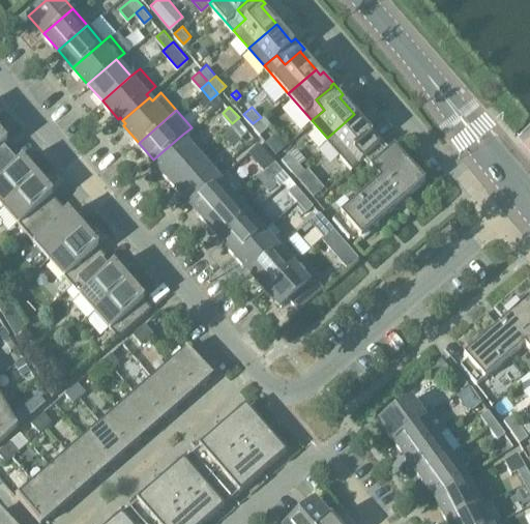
[(261,117),(253,123),(260,132),(270,122),(264,114),(261,117)]
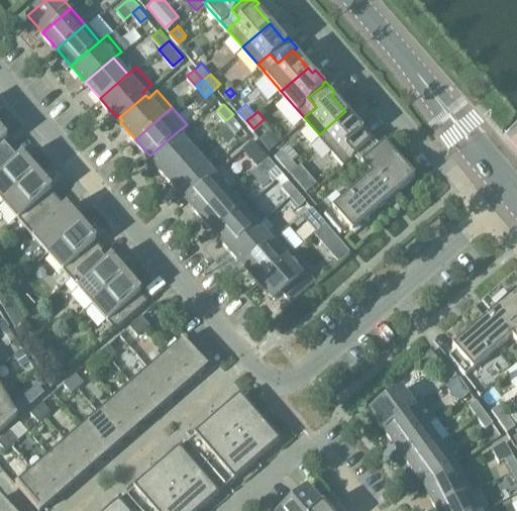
[(343,163),(354,152),(354,151),(373,135),(364,124),(360,127),(345,111),(319,134),(343,163)]
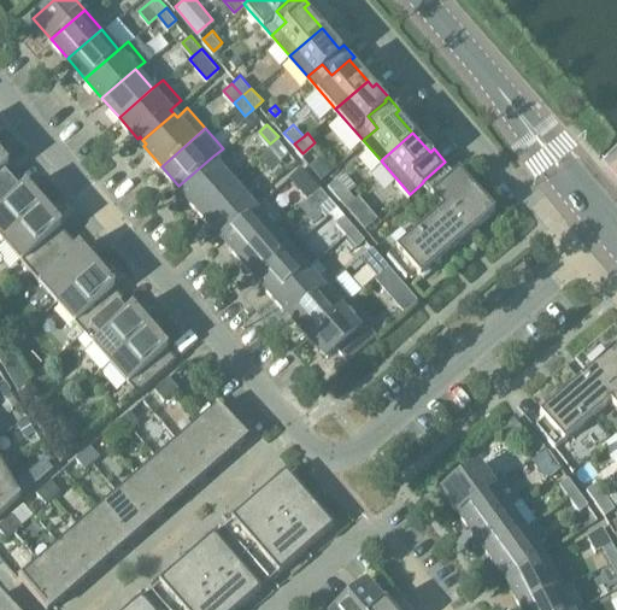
[(278,136),(270,144),(281,157),(289,150),(278,136)]
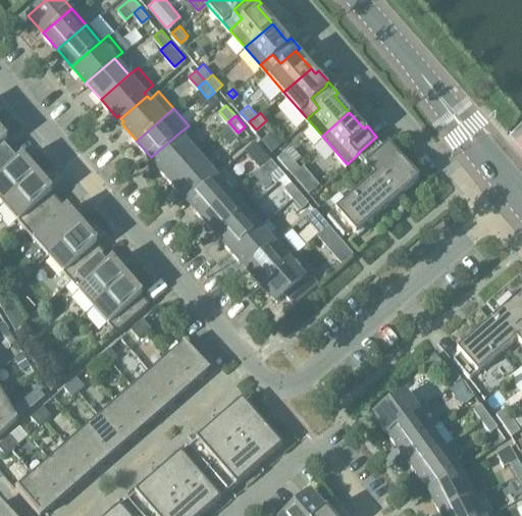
[(261,137),(271,149),(283,139),(272,126),(261,137)]
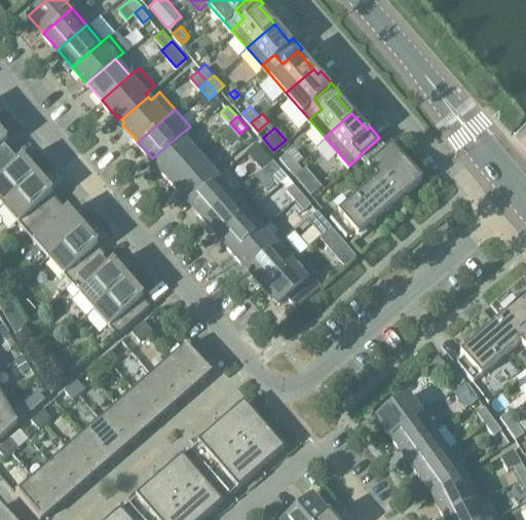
[(0,158),(12,148),(4,140),(6,138),(0,131),(0,158)]
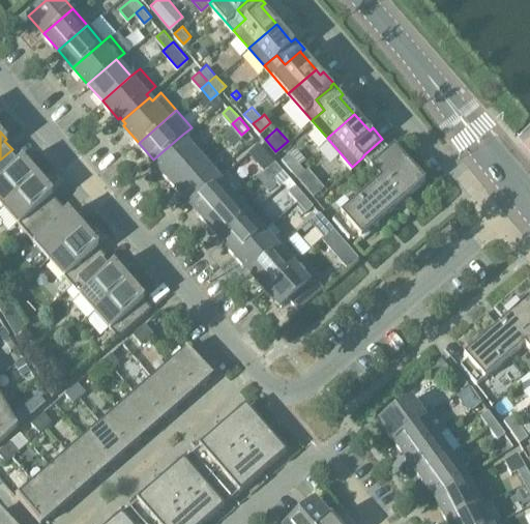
[(153,159),(168,177),(197,152),(182,135),(153,159)]
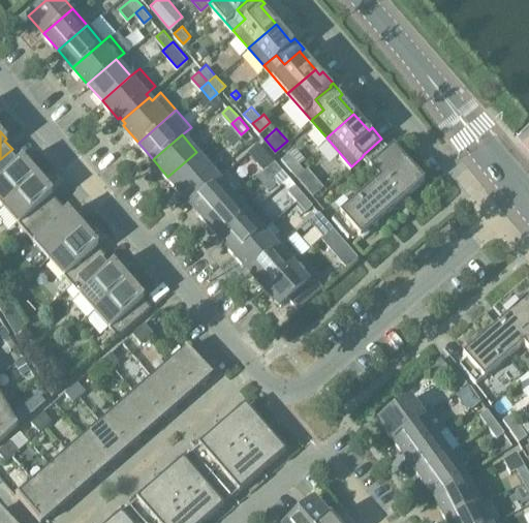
[(363,155),(363,156),(379,175),(403,154),(393,143),(389,146),(381,139),(363,155)]
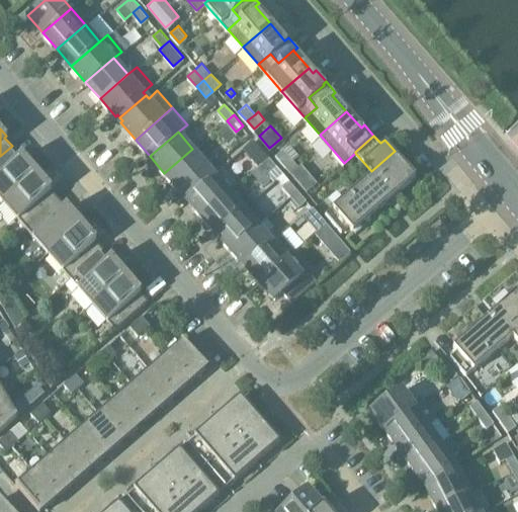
[(252,150),(261,161),(268,155),(259,144),(252,150)]
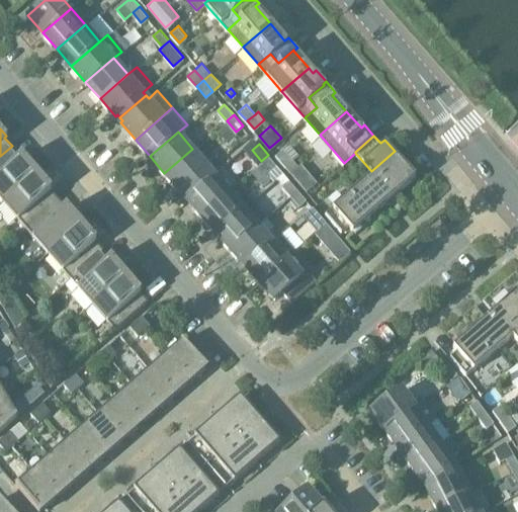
[(0,156),(0,194),(3,198),(35,170),(21,153),(19,154),(12,146),(0,156)]
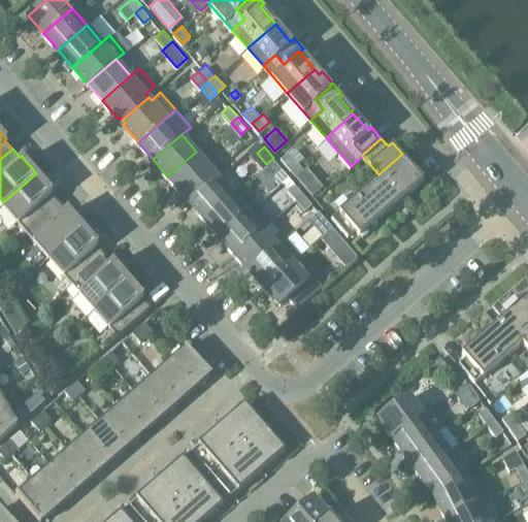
[(281,156),(291,168),(298,161),(289,150),(281,156)]
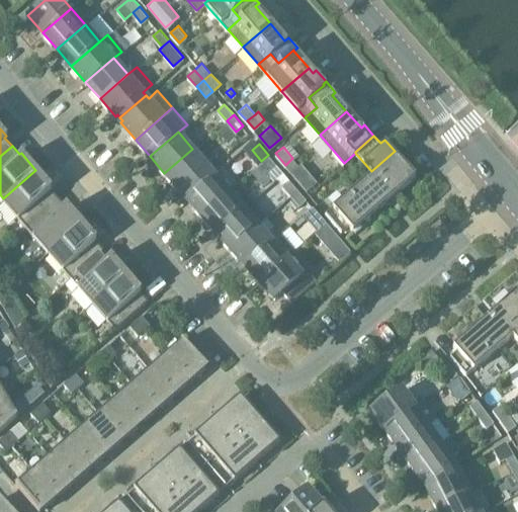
[(181,189),(184,192),(210,169),(192,149),(164,173),(180,190),(181,189)]
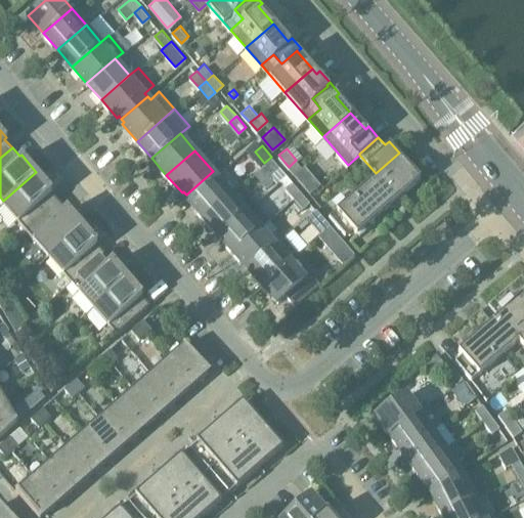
[(376,173),(369,178),(390,202),(391,204),(399,197),(398,195),(420,176),(399,153),(376,173)]
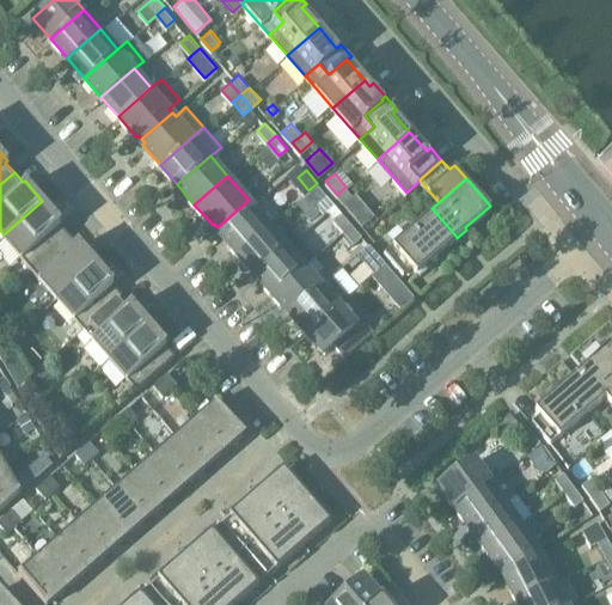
[(317,183),(308,190),(319,202),(328,195),(317,183)]
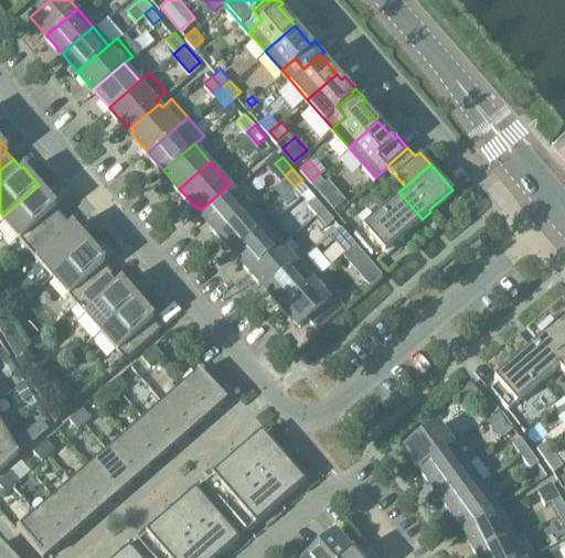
[(319,172),(311,180),(322,192),(330,185),(319,172)]
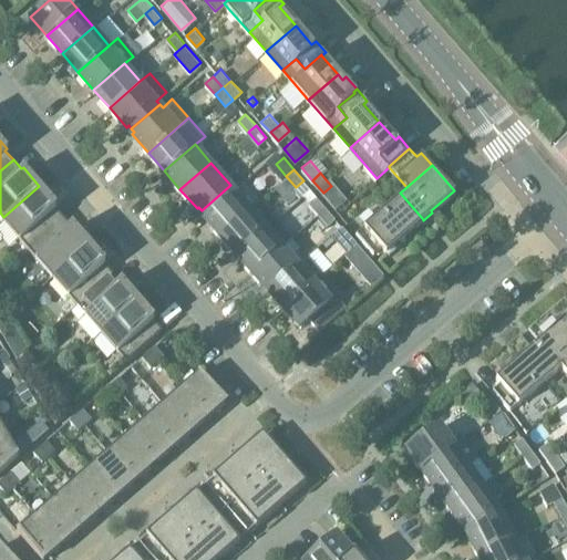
[(203,215),(219,235),(259,199),(243,180),(234,188),(230,185),(202,210),(205,214),(203,215)]
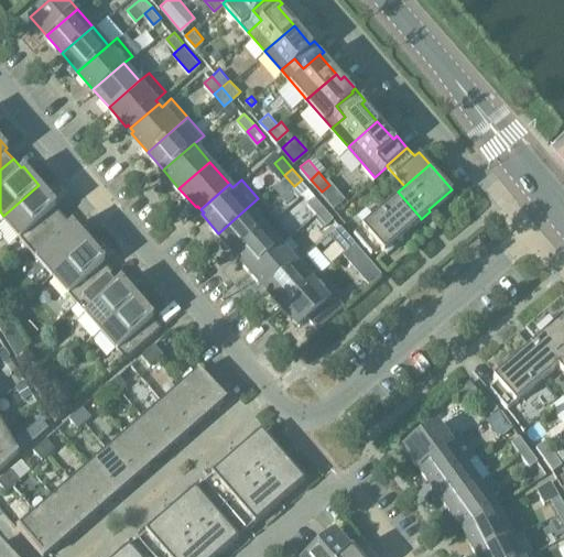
[(3,216),(28,244),(62,215),(53,205),(55,204),(39,185),(3,216)]
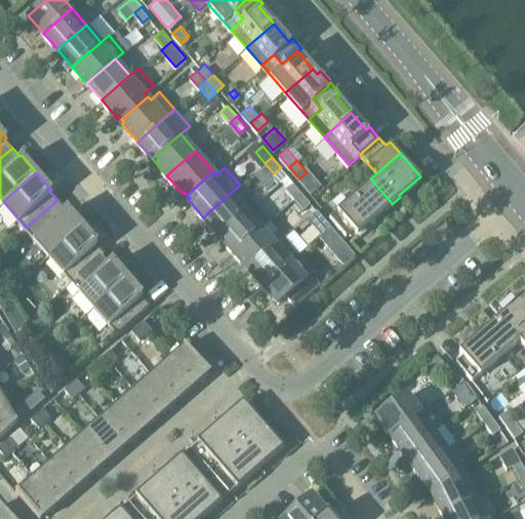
[(318,183),(311,174),(301,182),(310,191),(318,183)]
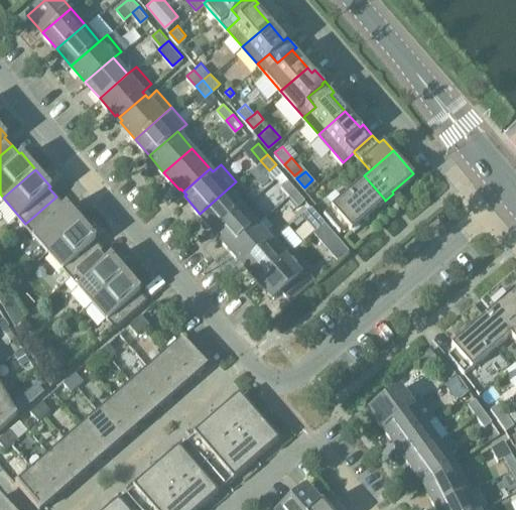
[(364,175),(344,193),(364,216),(384,199),(364,175)]
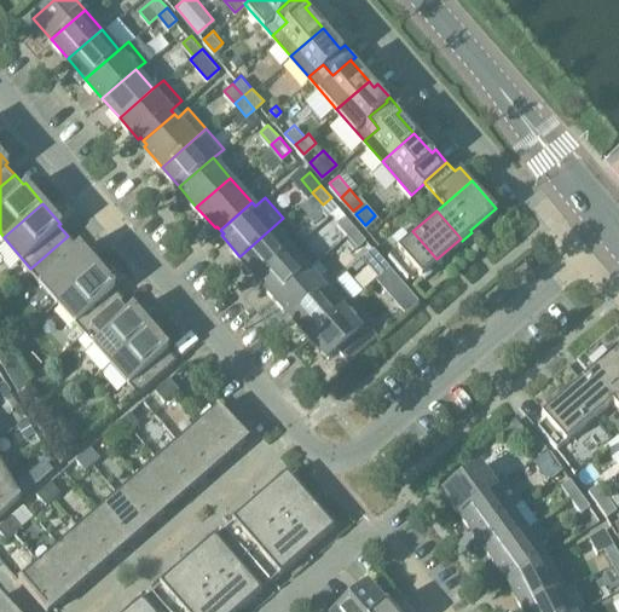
[(336,220),(347,232),(356,225),(345,213),(336,220)]
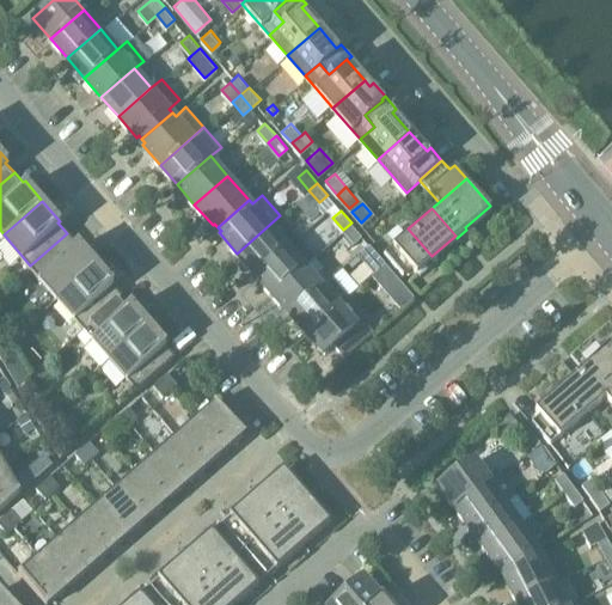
[(237,254),(254,273),(298,236),(280,215),(237,254)]
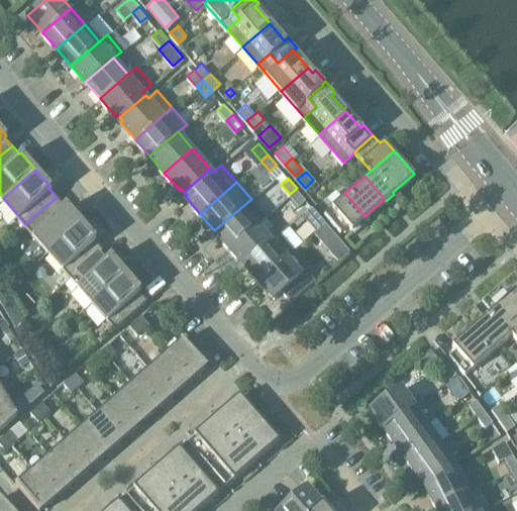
[(297,188),(290,194),(299,204),(306,198),(297,188)]
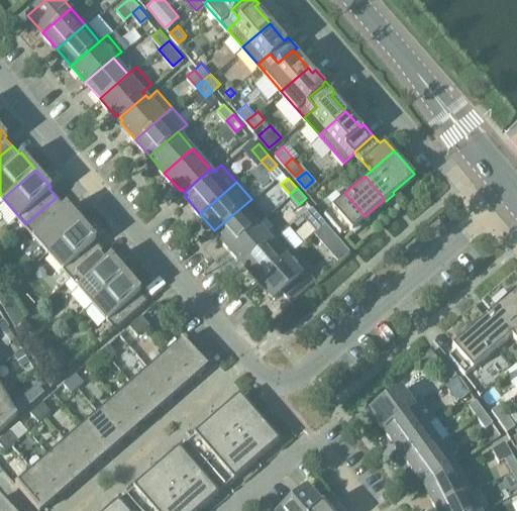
[(365,216),(344,193),(332,204),(324,211),(340,229),(347,223),(351,227),(365,216)]
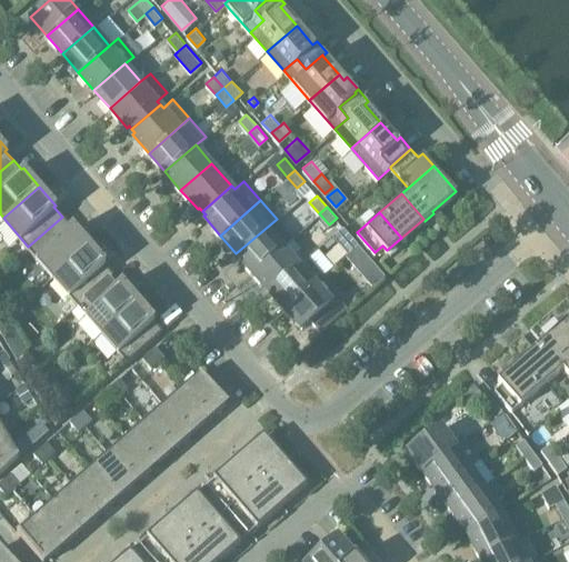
[(28,247),(52,274),(89,243),(72,224),(70,226),(62,217),(28,247)]
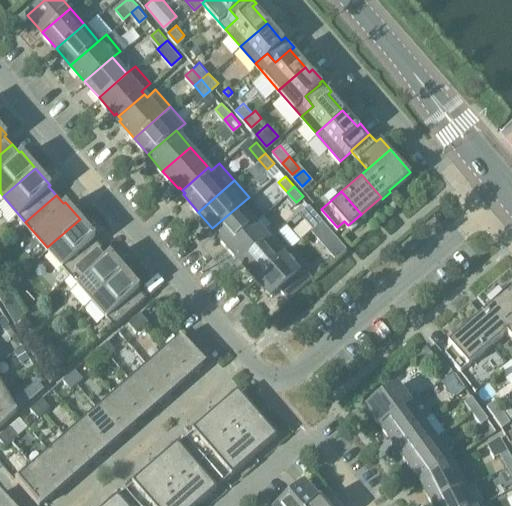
[(226,244),(254,220),(263,213),(249,197),(212,228),(226,244)]
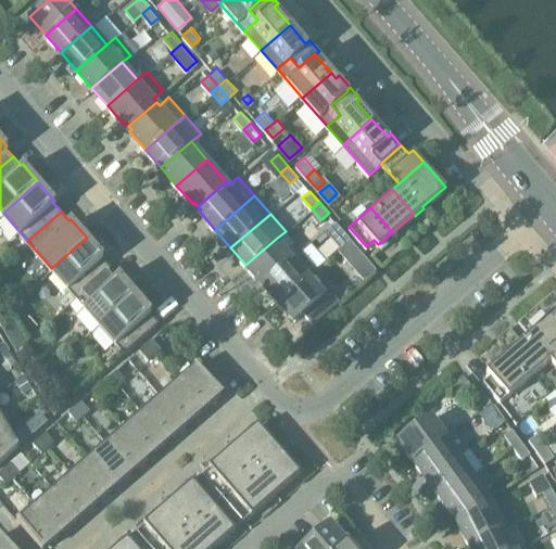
[(333,233),(343,245),(351,239),(341,227),(333,233)]
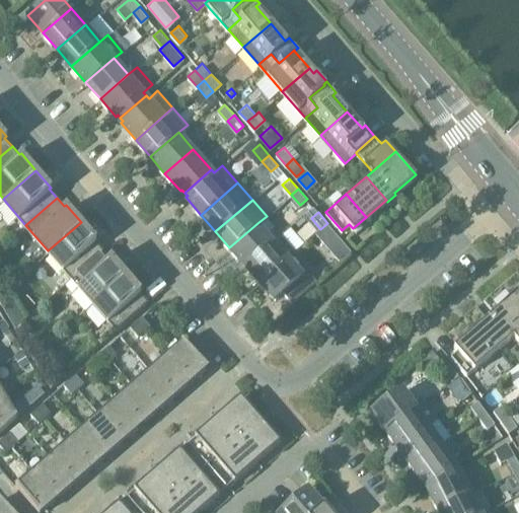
[(48,250),(70,276),(101,249),(94,240),(95,238),(81,222),(48,250)]
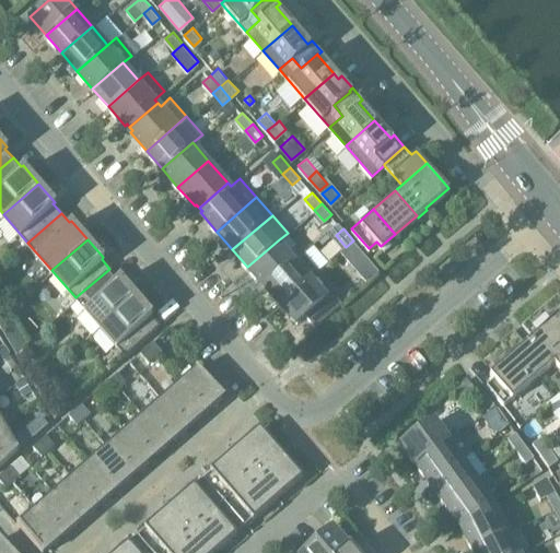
[(247,267),(263,285),(293,259),(278,240),(247,267)]
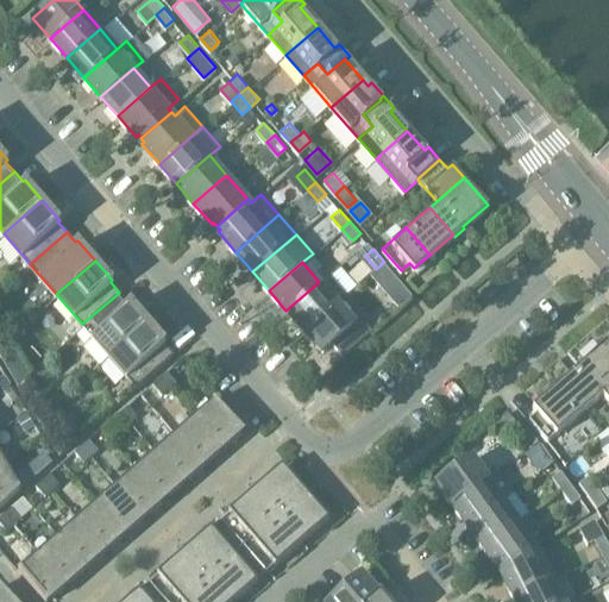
[(384,262),(376,269),(387,281),(395,274),(384,262)]
